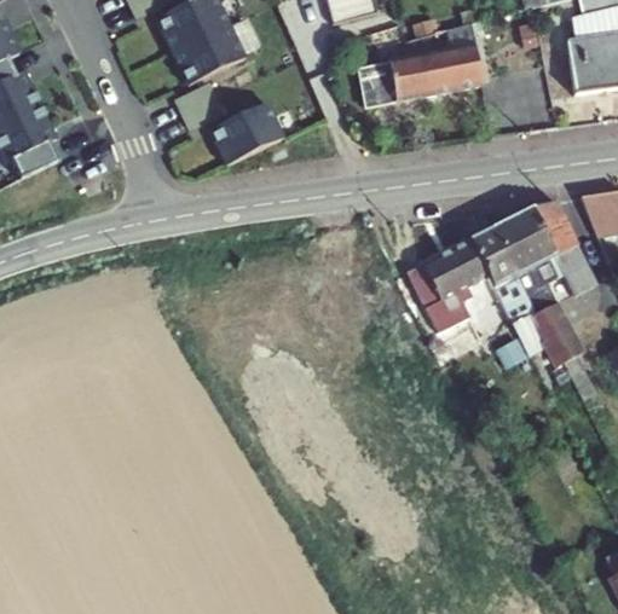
[(137,0),(132,3),(138,17),(172,1),(171,0),(137,0)]
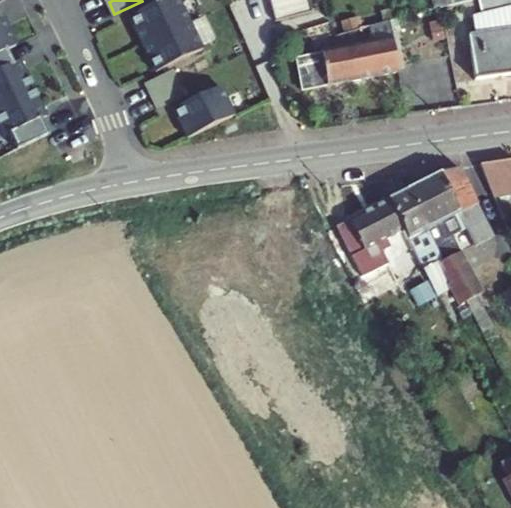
[(160,0),(131,14),(144,42),(191,19),(182,0),(160,0)]
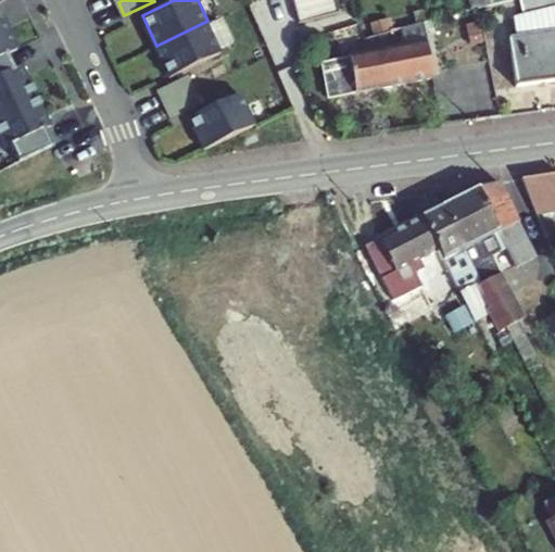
[(294,0),(300,19),(339,8),(336,0),(294,0)]
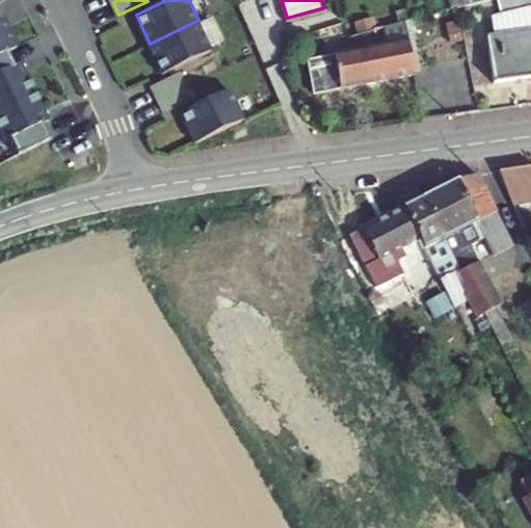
[(498,0),(501,11),(492,14),(494,32),(487,33),(494,80),(530,75),(530,0),(498,0)]
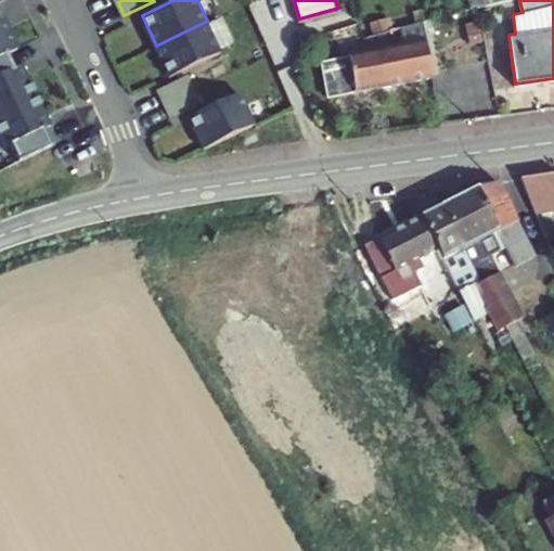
[(413,10),(416,21),(423,20),(425,18),(422,7),(413,10)]
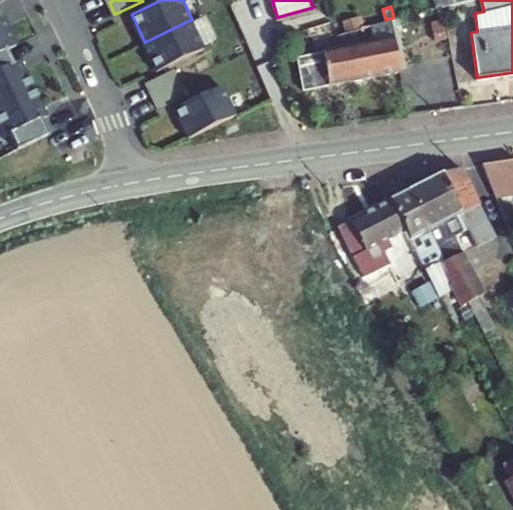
[(0,14),(0,48),(7,46),(16,41),(3,13),(0,14)]
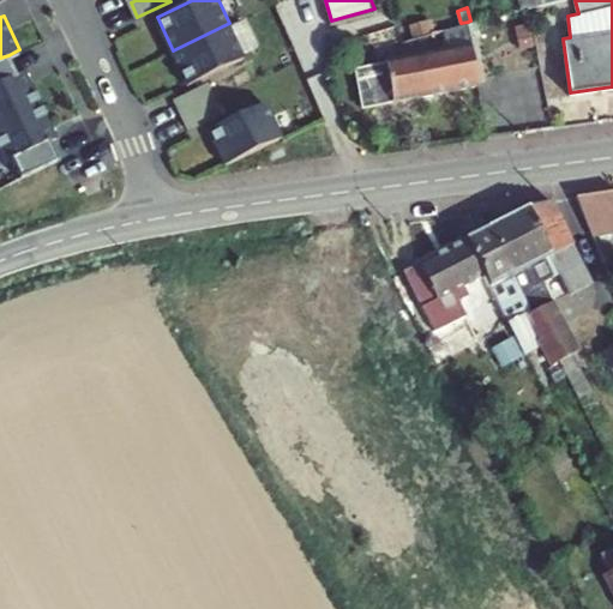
[(385,61),(392,100),(479,84),(468,22),(461,23),(444,28),(448,47),(385,59),(385,61)]
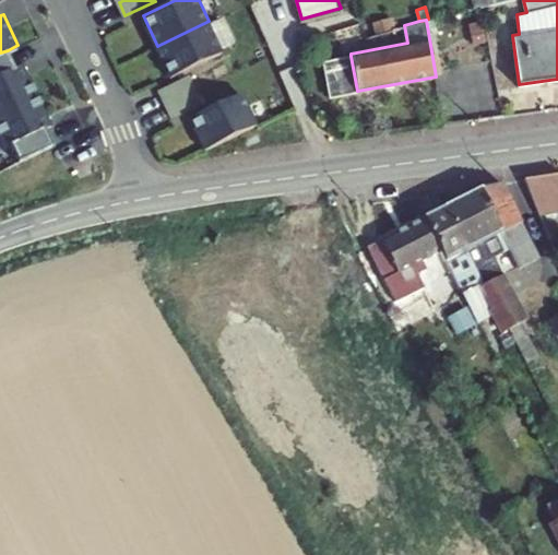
[(157,46),(171,75),(223,50),(209,21),(157,46)]
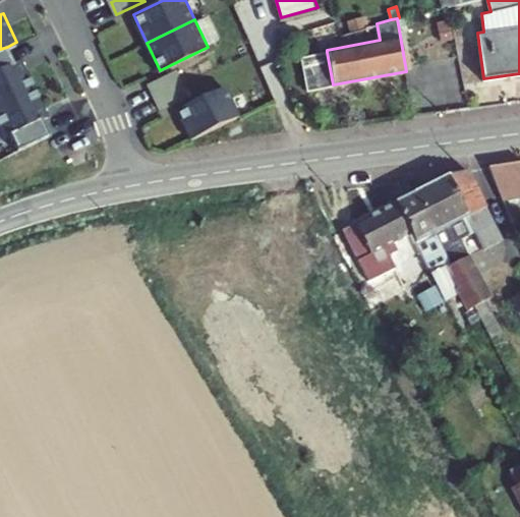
[(0,103),(36,87),(21,58),(13,62),(7,47),(0,49),(0,103)]
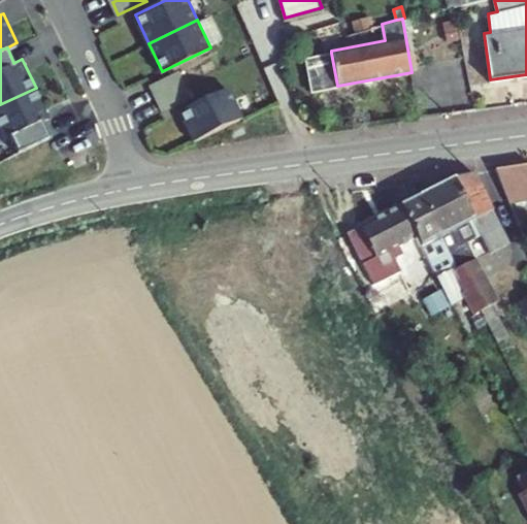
[(306,57),(313,91),(337,86),(331,53),(306,57)]
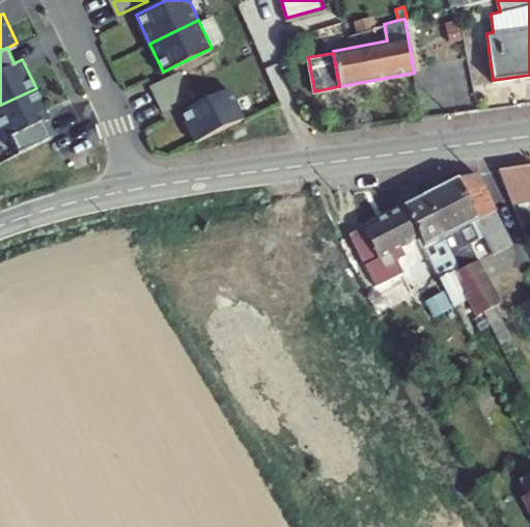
[(152,85),(159,98),(187,84),(180,72),(152,85)]
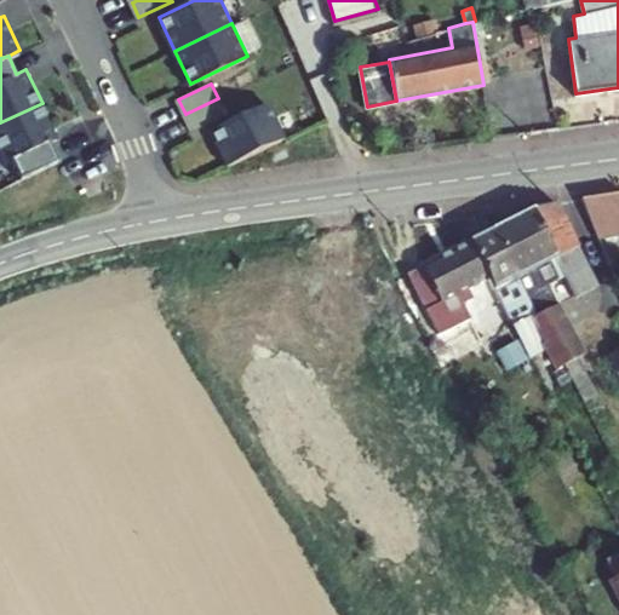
[(185,114),(193,128),(225,113),(218,98),(185,114)]
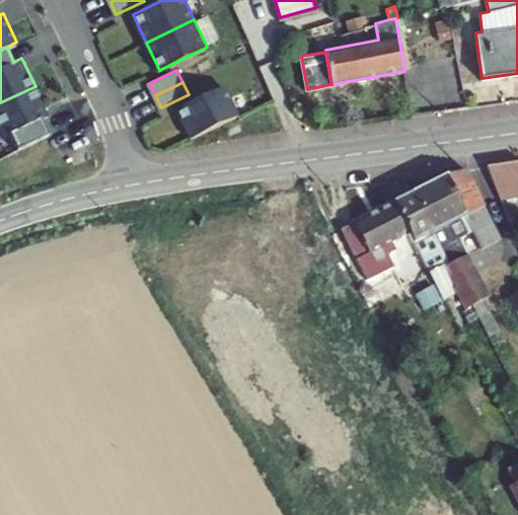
[(225,85),(177,107),(192,138),(239,115),(225,85)]
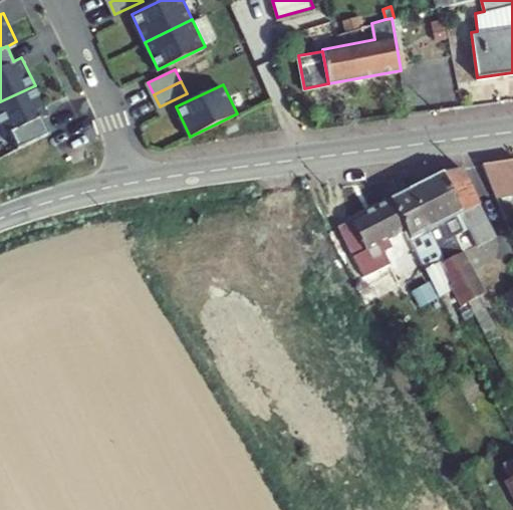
[(18,147),(48,133),(40,116),(48,112),(35,85),(0,101),(0,125),(4,135),(11,132),(18,147)]
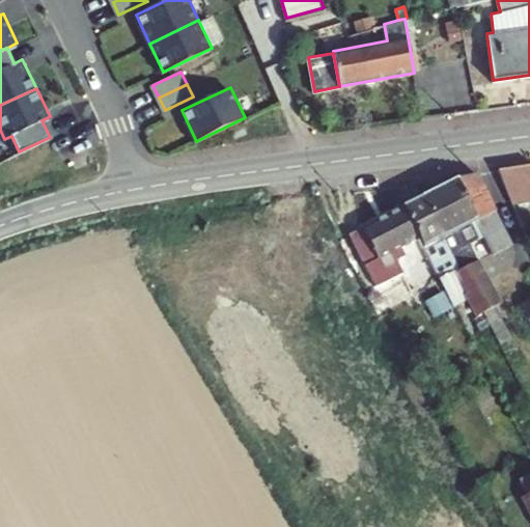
[(529,164),(501,169),(515,202),(529,200),(529,164)]
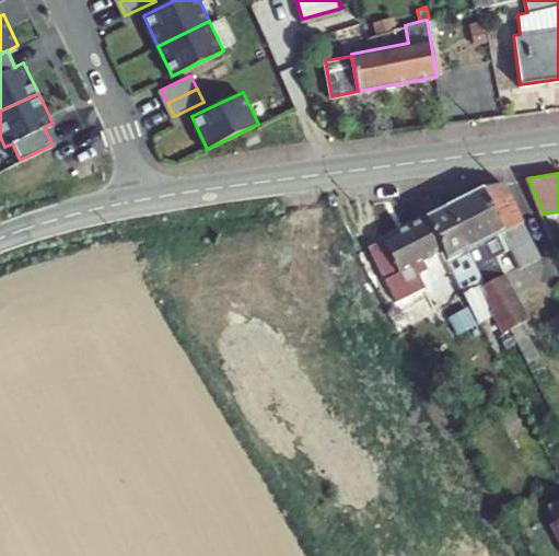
[(528,178),(523,180),(538,215),(544,213),(528,178)]
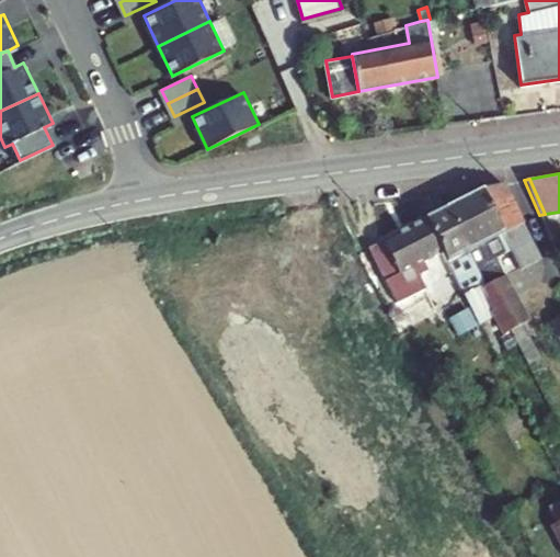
[(541,257),(505,181),(483,188),(446,206),(468,249),(486,284),(484,285),(496,307),(494,308),(495,313),(506,331),(511,329),(517,341),(528,334),(522,322),(528,319),(494,256),(510,248),(520,266),(522,266),(541,257)]
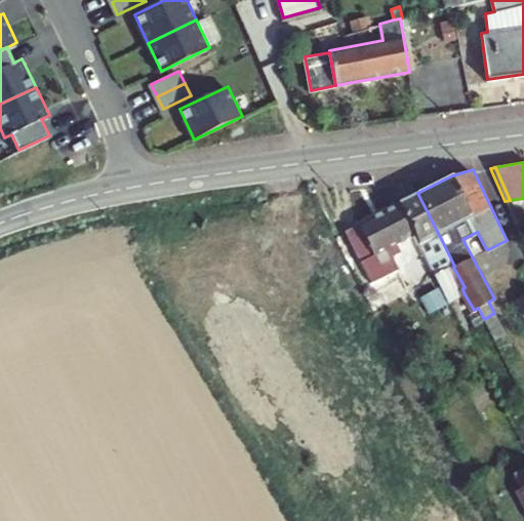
[(438,233),(417,193),(399,202),(415,234),(419,242),(450,299),(464,292),(462,288),(465,287),(453,267),(454,266),(438,233)]
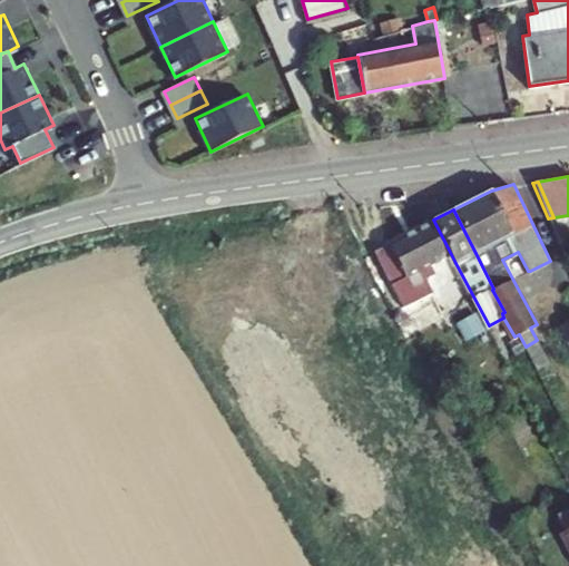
[(451,254),(433,220),(376,250),(404,305),(433,291),(427,276),(435,272),(431,264),(451,254)]
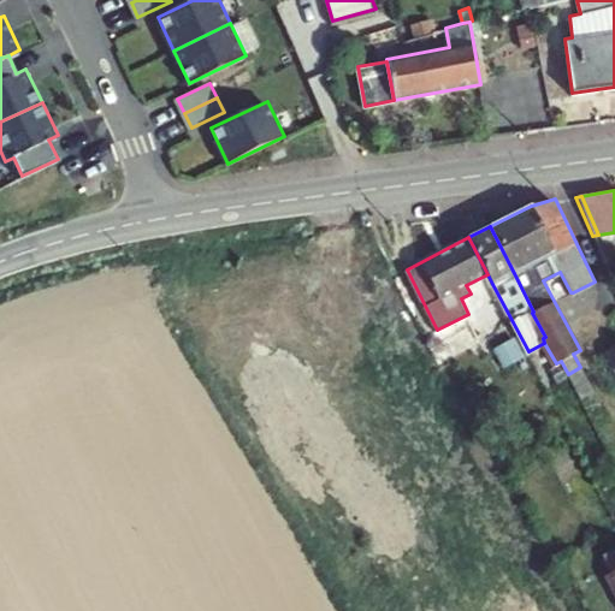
[(568,374),(580,397),(592,391),(580,367),(568,374)]
